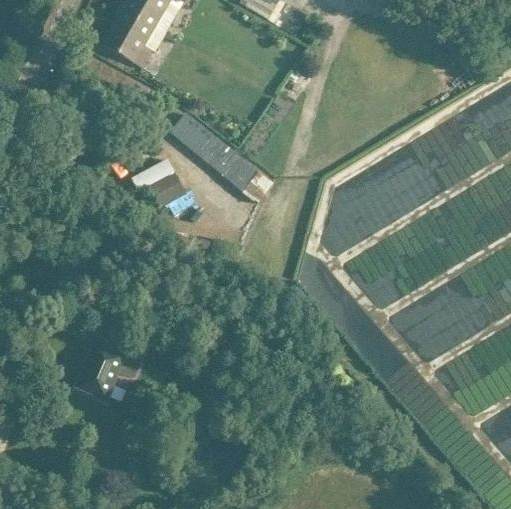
[(184,1),(182,0),(127,0),(102,44),(142,67),(151,51),(154,53),(184,1)]
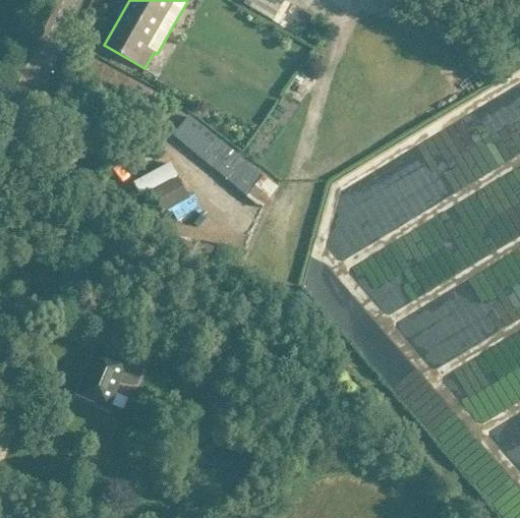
[(312,14),(285,0),(246,0),(245,2),(302,33),(312,14)]
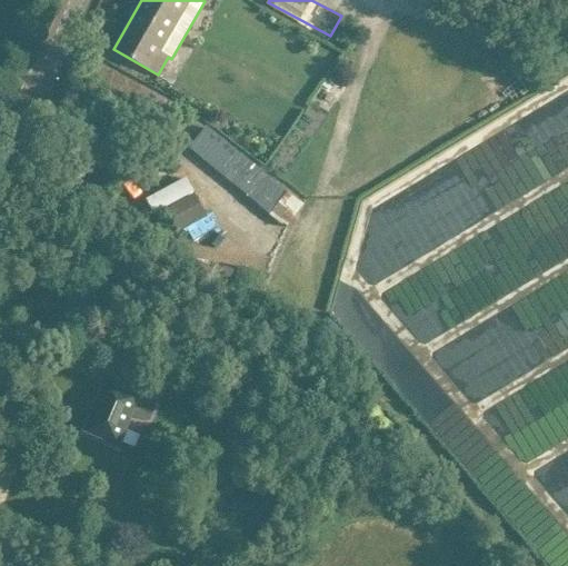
[(251,106),(236,127),(301,179),(317,159),(251,106)]
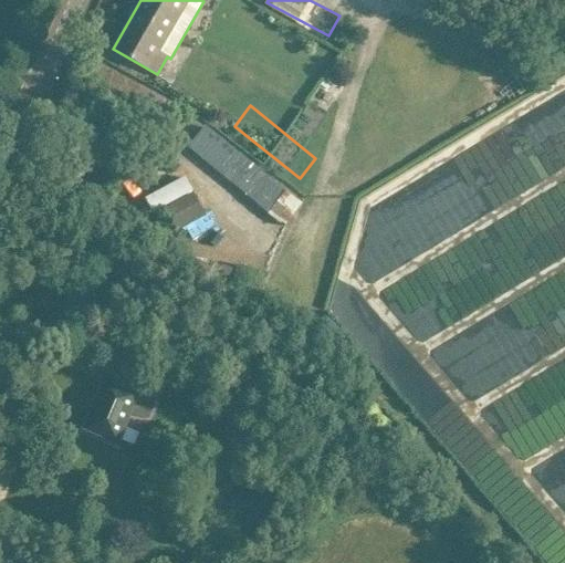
[(284,225),(302,201),(206,124),(187,146),(284,225)]
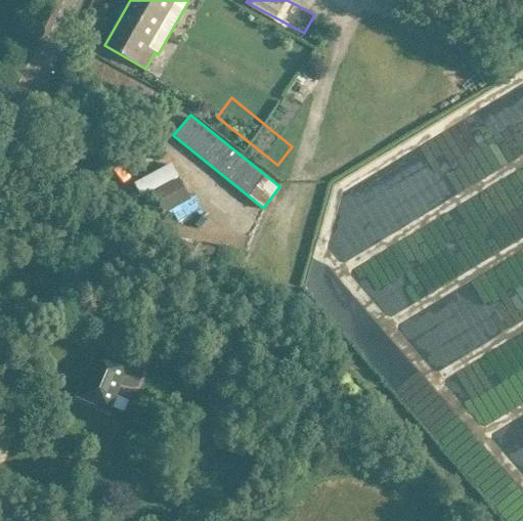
[(180,178),(157,191),(166,209),(173,205),(180,217),(200,207),(192,194),(189,196),(180,178)]
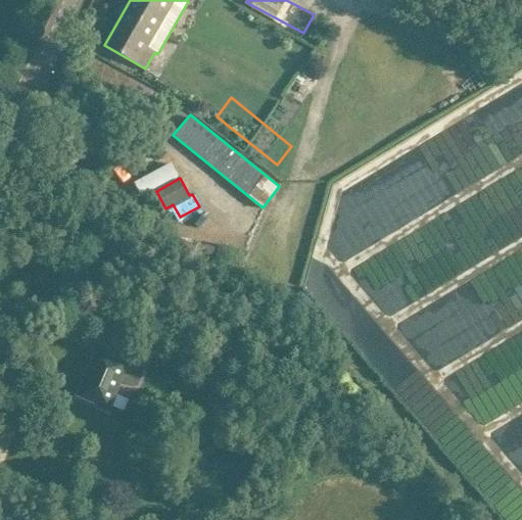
[(96,348),(77,395),(109,410),(130,363),(96,348)]
